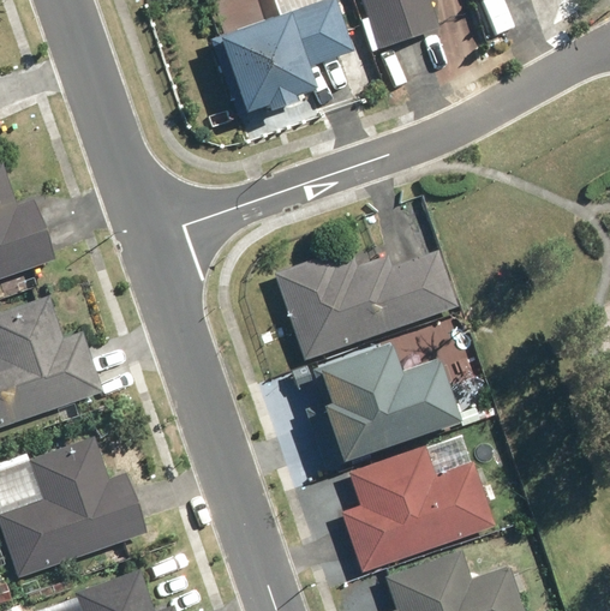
[(324,0),(213,37),(231,90),(239,118),(314,93),(304,65),(354,49),(338,0),(324,0)]
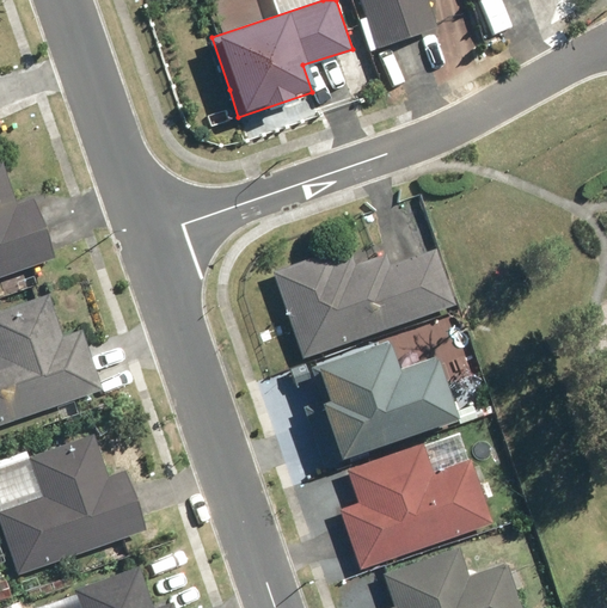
[(368,0),(380,38),(435,22),(427,0),(368,0)]
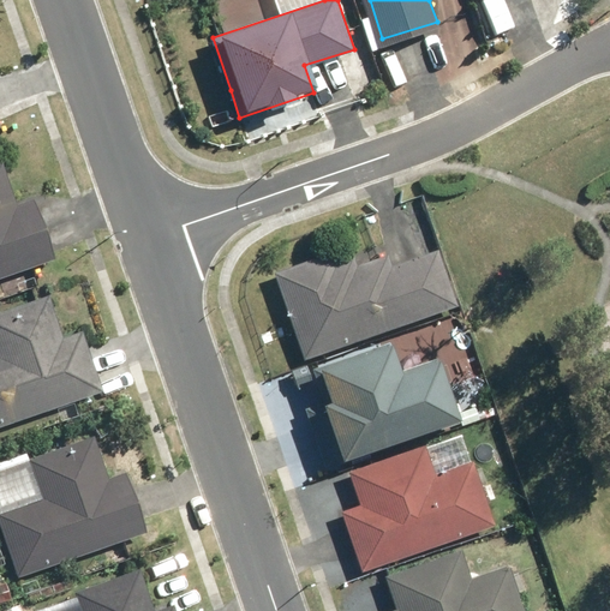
[(0,277),(55,259),(34,199),(18,205),(3,161),(0,161),(0,277)]
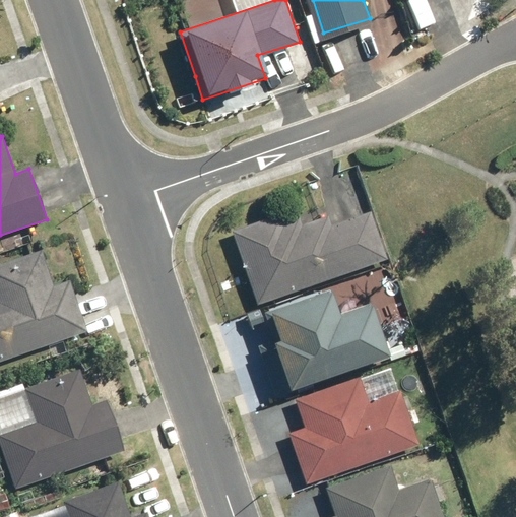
[(233,231),(258,305),(388,260),(372,211),(332,224),(329,215),(303,224),(300,217),(284,221),(282,213),(233,231)]
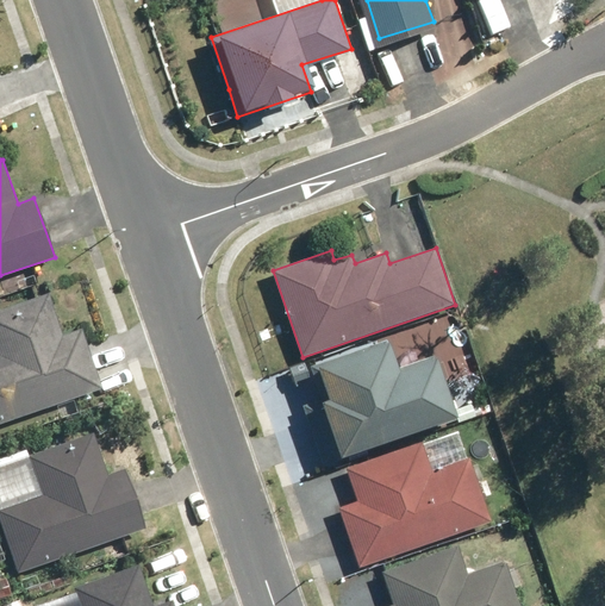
[(0,308),(0,420),(103,388),(83,329),(63,336),(49,293),(0,308)]
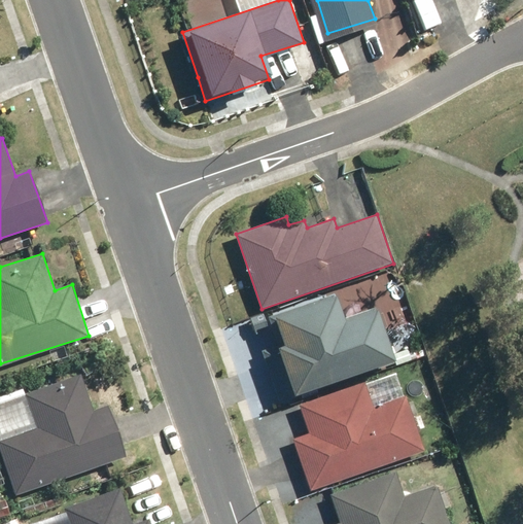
[(265,332),(285,393),(393,358),(374,297),(265,332)]
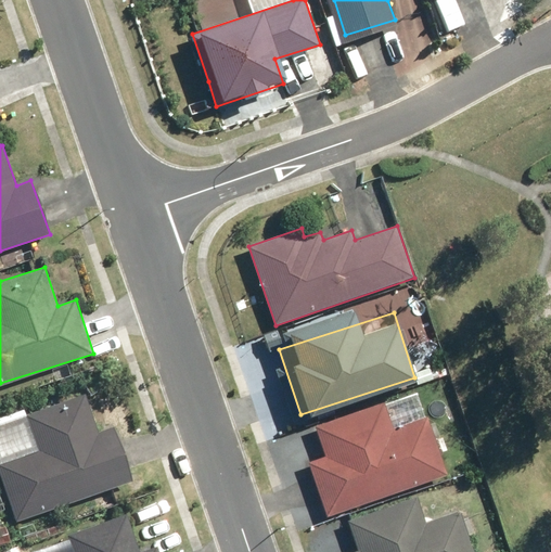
[(37,449),(0,460),(0,466),(17,521),(132,483),(114,426),(98,431),(86,394),(25,413),(37,449)]
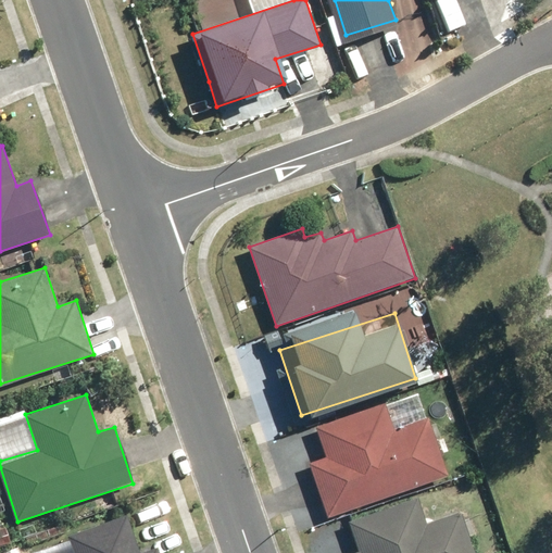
[(317,439),(336,503),(447,470),(427,406),(317,439)]
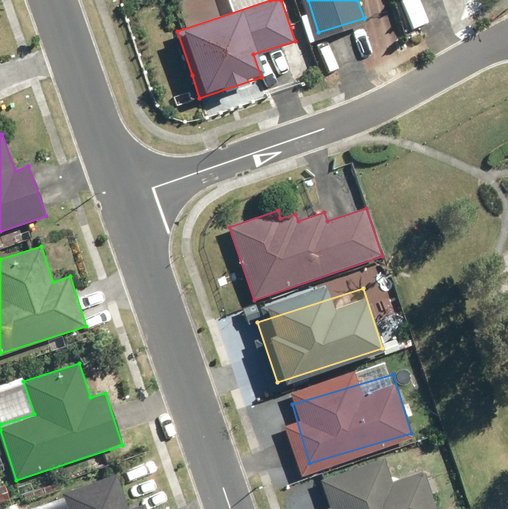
[(323,491),(328,508),(434,508),(420,462),(323,491)]
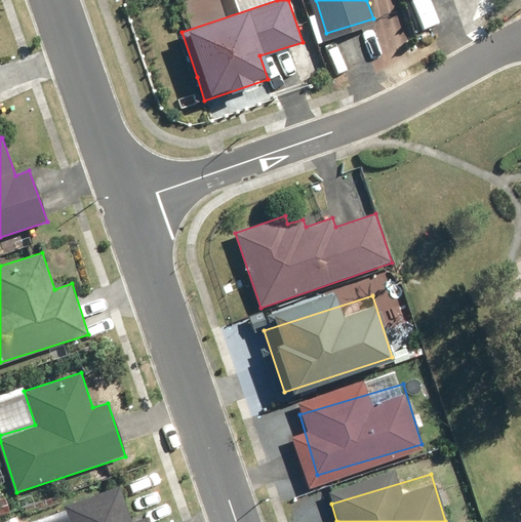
[(65,505),(70,521),(149,521),(148,517),(132,521),(121,487),(65,505)]
